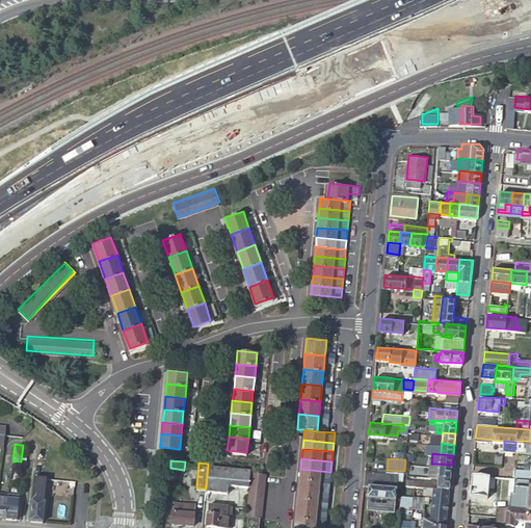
[(249,484),(250,470),(250,468),(208,464),(206,489),(206,492),(209,492),(209,489),(228,490),(229,482),(249,484)]
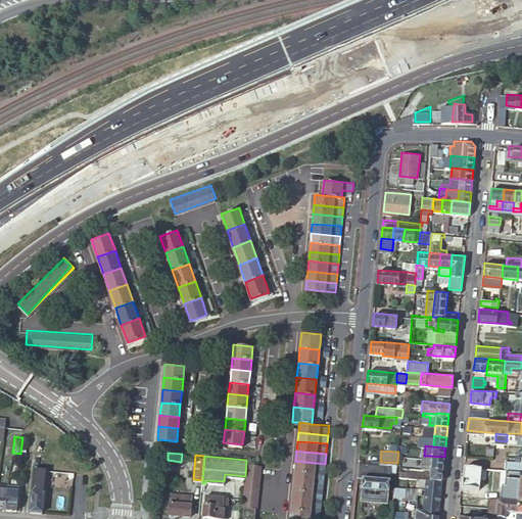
[(443,468),(444,457),(428,456),(427,458),(432,459),(432,462),(423,461),(422,466),(431,467),(443,468)]
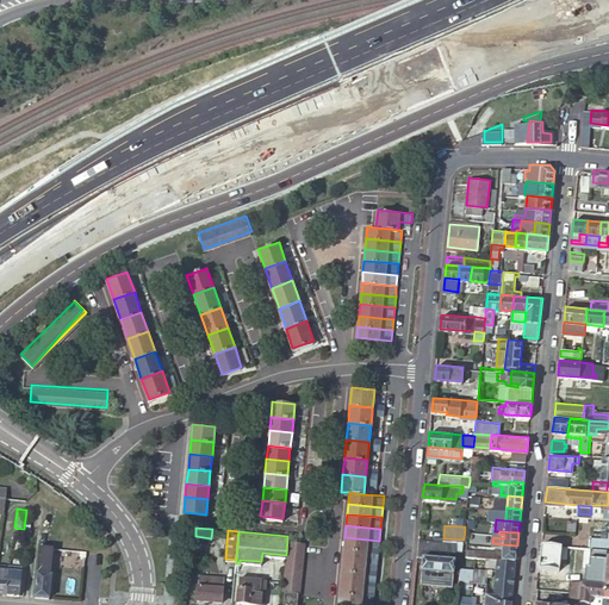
[(590,544),(608,546),(608,544),(608,536),(591,534),(590,544)]
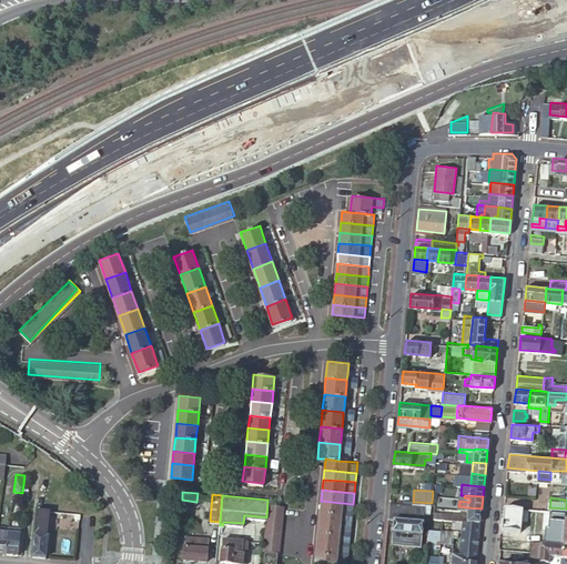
[(414,510),(415,502),(413,502),(390,500),(388,507),(414,510)]
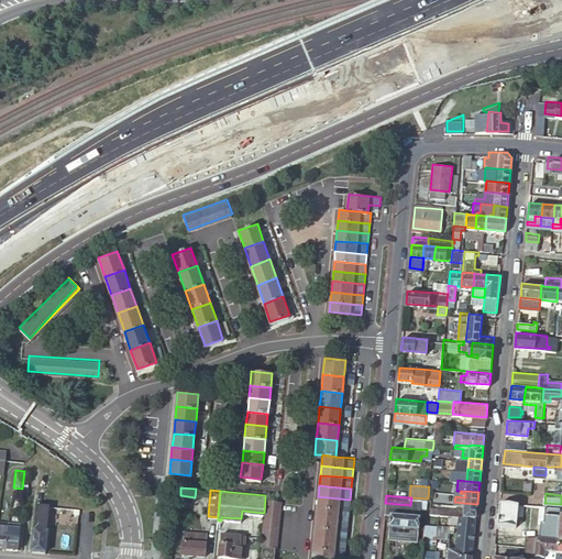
[(350,500),(318,496),(317,506),(349,510),(350,500)]
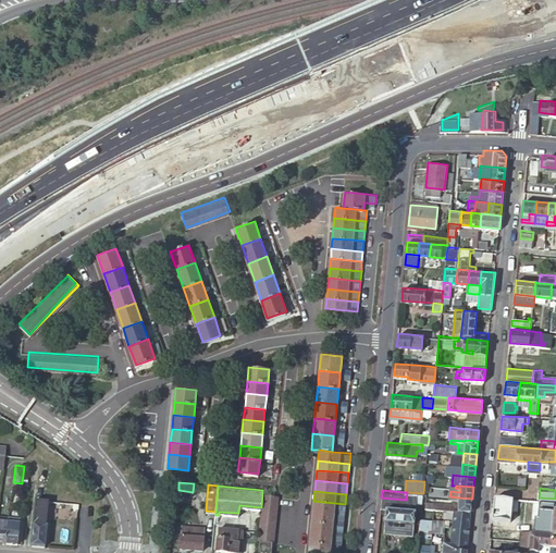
[(278,494),(263,492),(259,539),(273,540),(278,494)]
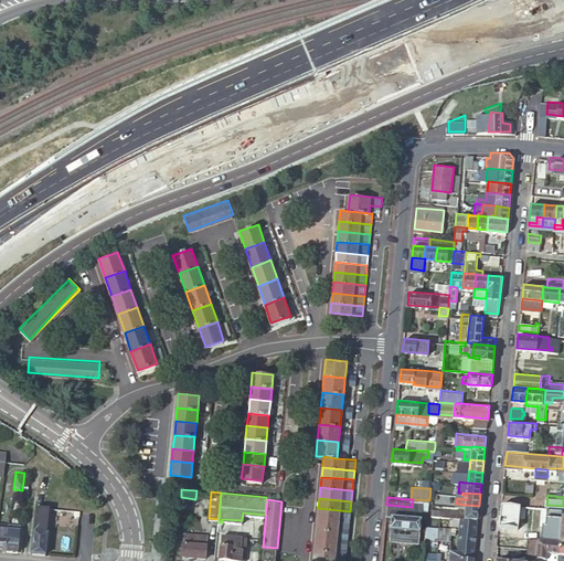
[(518,504),(501,504),(500,512),(518,512),(518,504)]
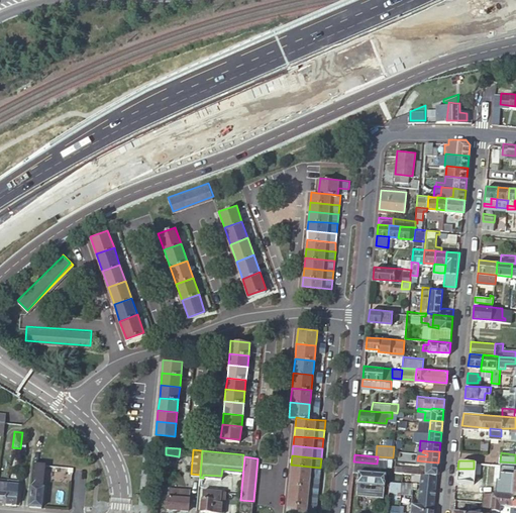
[(45,463),(34,462),(33,469),(44,471),(45,463)]
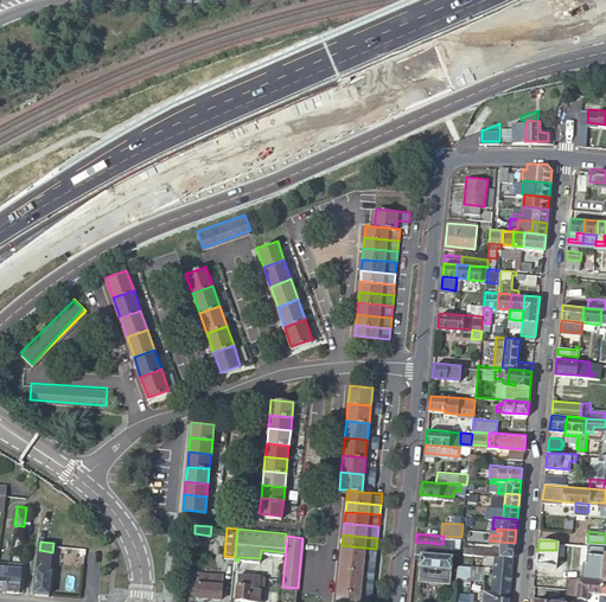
[(442,544),(415,542),(414,551),(421,551),(420,567),(452,570),(453,555),(442,554),(442,544)]
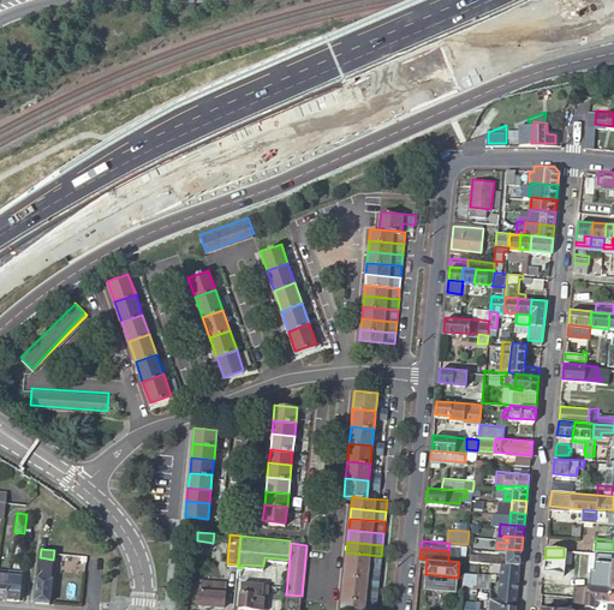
[(520,563),(522,550),(507,549),(506,556),(483,554),(482,561),(502,562),(502,561),(511,562),(520,563)]
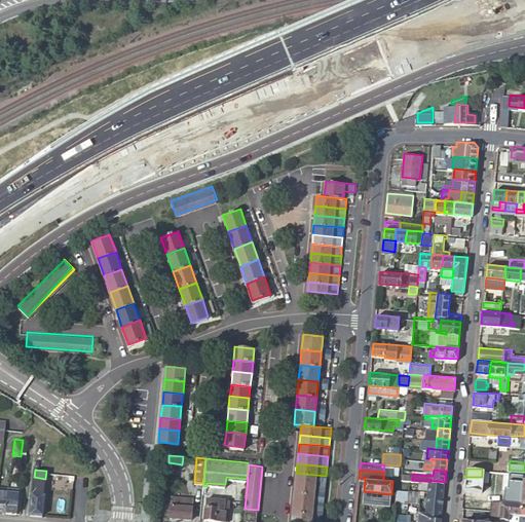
[(326,476),(296,473),(295,482),(325,485),(326,476)]
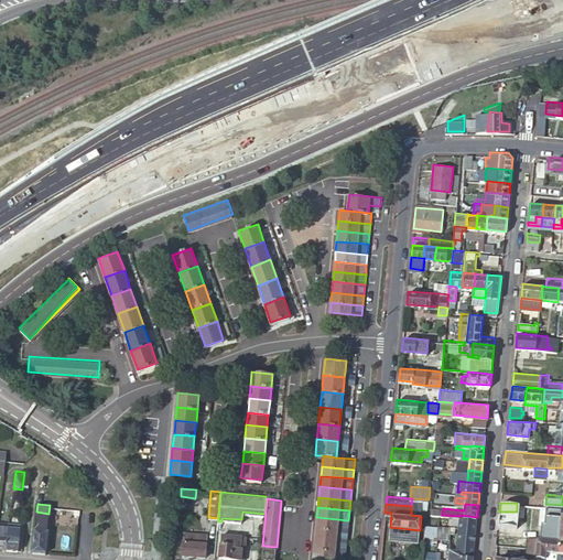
[(36,512),(33,550),(46,551),(49,529),(47,529),(49,514),(36,512)]
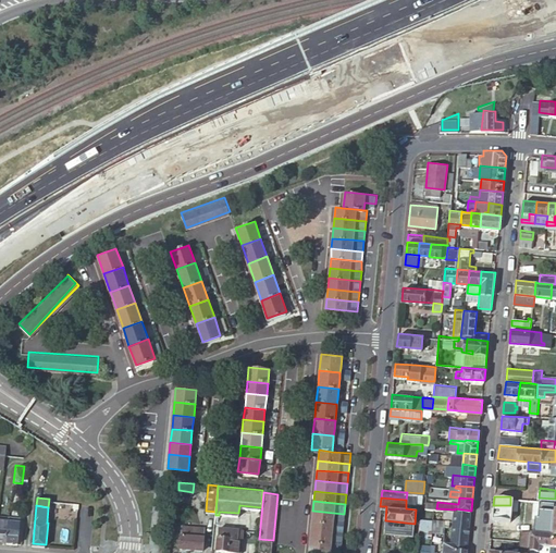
[(442,552),(466,552),(471,511),(462,510),(462,515),(454,514),(454,519),(452,542),(447,541),(448,533),(445,533),(444,541),(443,541),(442,552)]
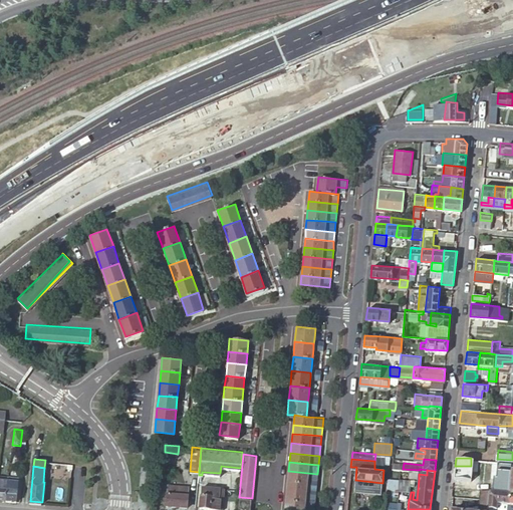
[(316,483),(317,474),(288,471),(287,480),(316,483)]
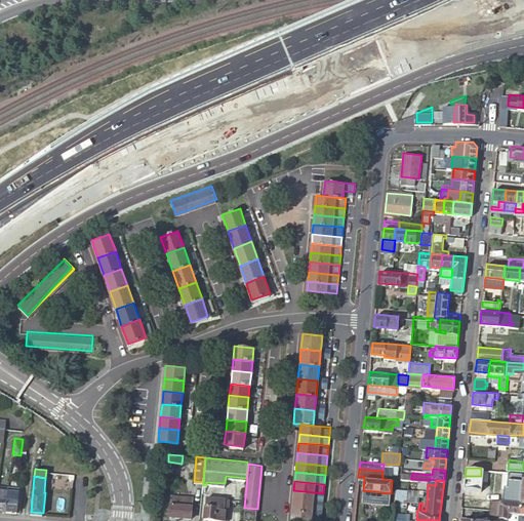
[(407,502),(408,488),(405,488),(396,487),(396,496),(404,497),(403,502),(407,502)]
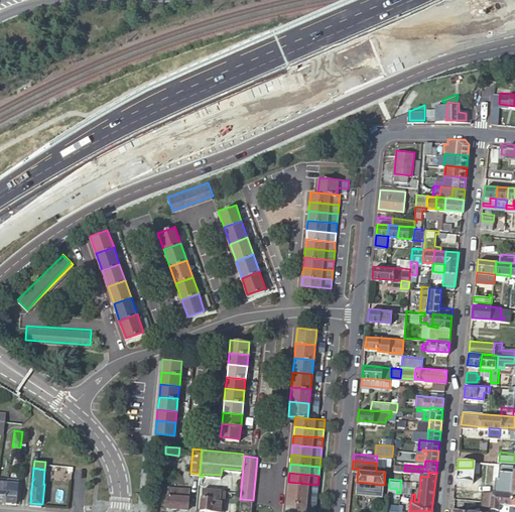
[(7,481),(6,501),(16,502),(18,481),(8,480),(7,481)]
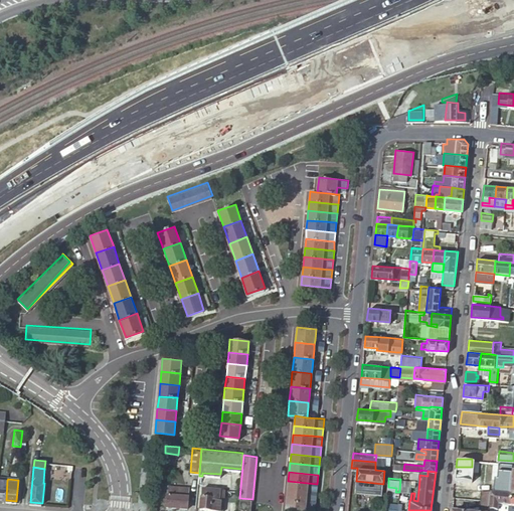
[(411,480),(400,479),(399,492),(402,492),(402,489),(410,490),(411,480)]
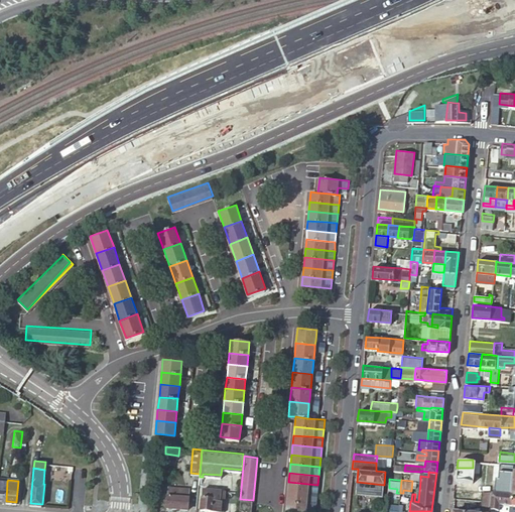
[(317,485),(288,482),(287,492),(316,495),(317,485)]
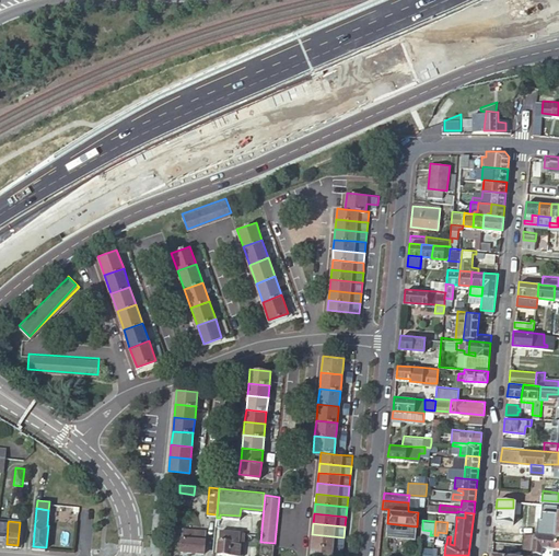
[(416,537),(417,526),(387,523),(386,534),(416,537)]
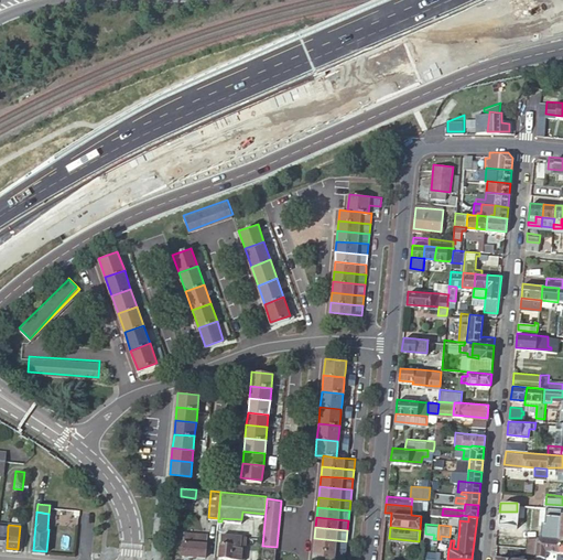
[(182,552),(205,555),(207,532),(184,531),(182,552)]
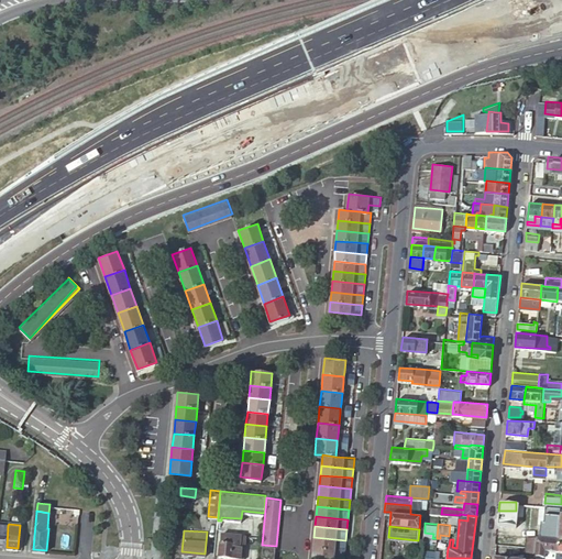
[(219,555),(243,557),(244,546),(240,545),(241,533),(221,532),(219,555)]
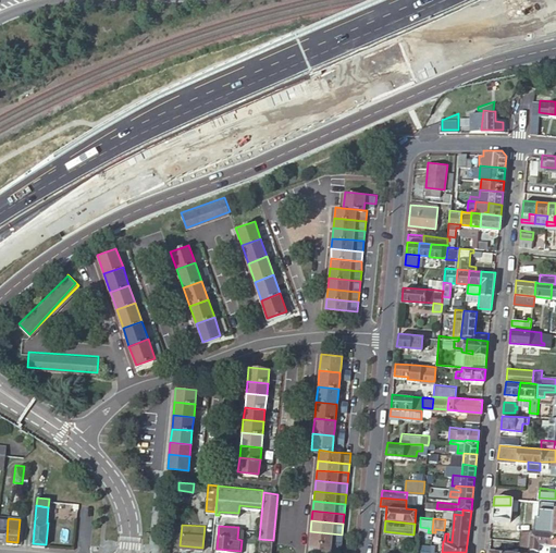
[(528,542),(529,529),(521,529),(519,541),(528,542)]
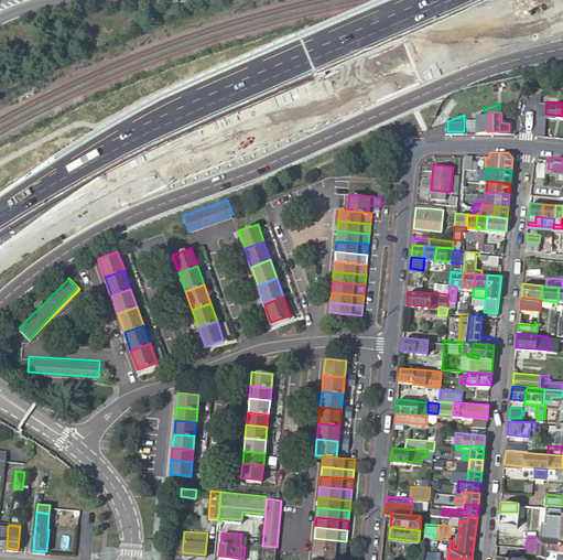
[(559,538),(536,536),(534,549),(558,551),(559,538)]
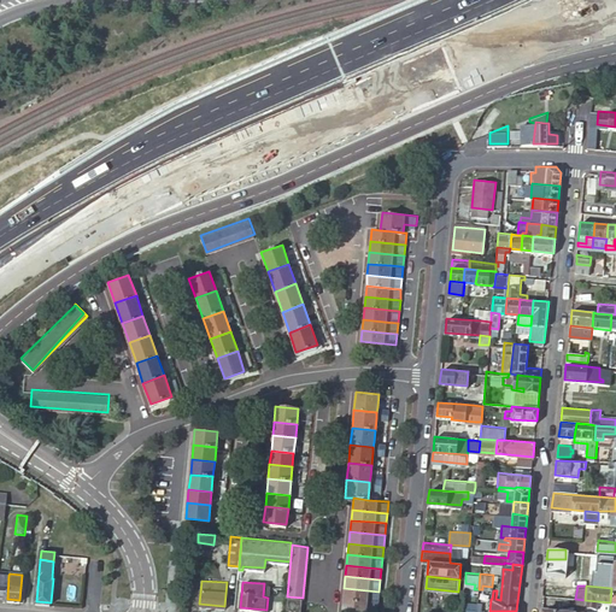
[(379,592),(344,588),(342,599),(377,602),(379,592)]
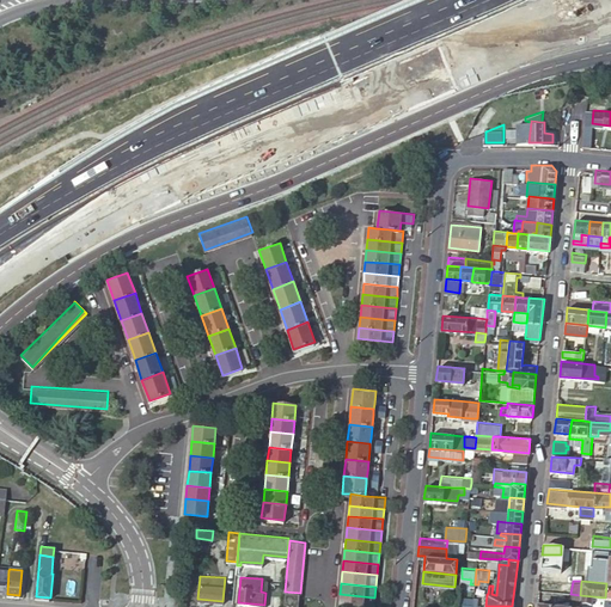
[(286,606),(297,606),(299,593),(286,592),(285,606),(286,606)]
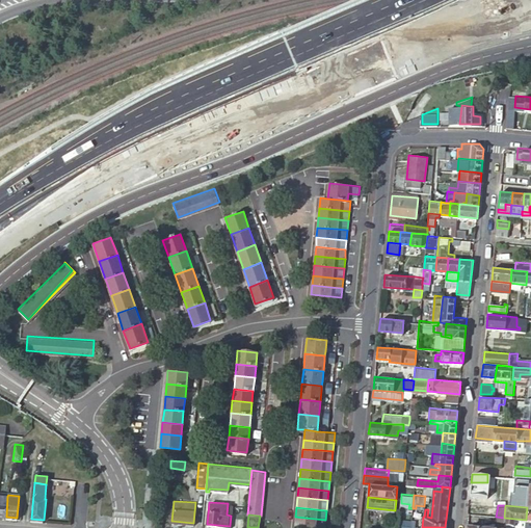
[(324,527),(325,520),(295,517),(294,527),(309,527),(324,527)]
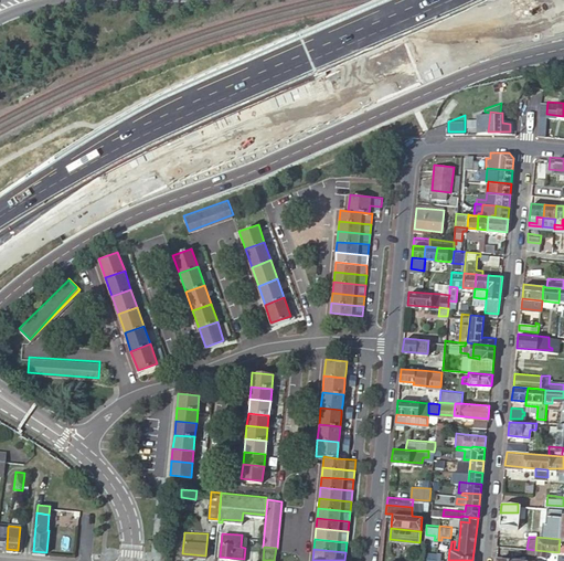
[(534,560),(535,550),(527,549),(525,560),(534,560)]
